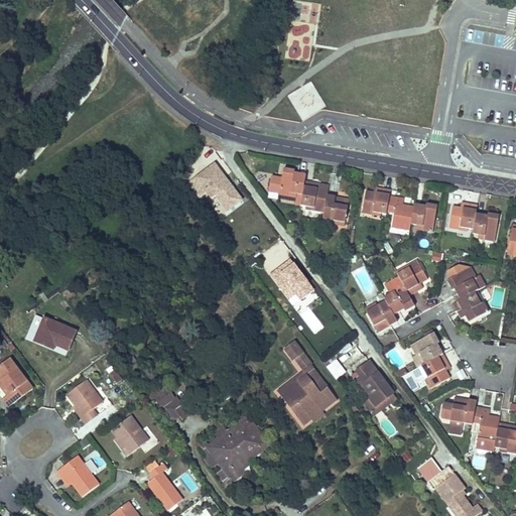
[(311,82),(287,96),(301,120),(326,106),(311,82)]
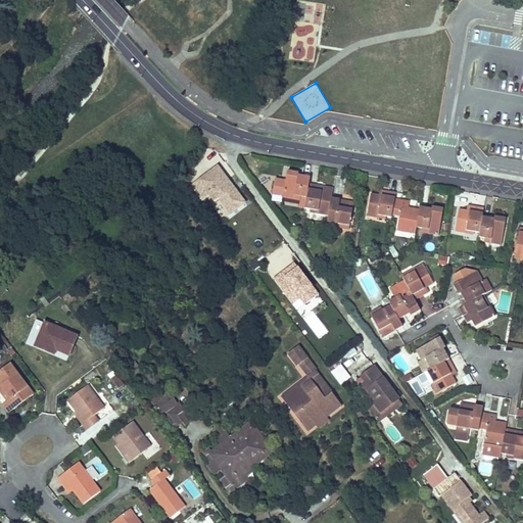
[(246,205),(218,164),(195,181),(189,186),(200,202),(207,197),(224,221),(246,205)]
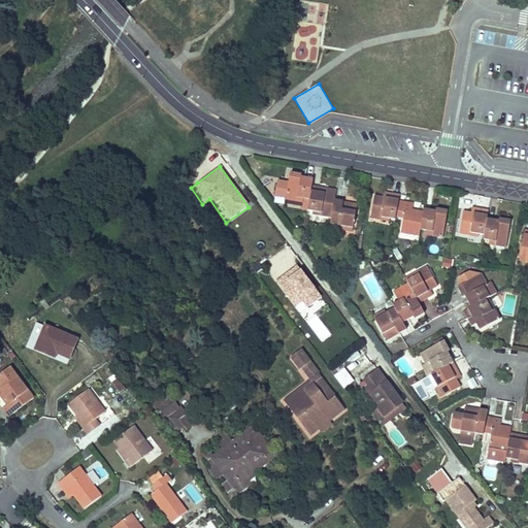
[(274,196),(286,198),(285,200),(296,202),(297,198),(303,199),(308,200),(310,186),(311,179),(304,178),(304,183),(299,182),(300,177),(300,175),(290,173),(288,184),(276,182),(274,196)]
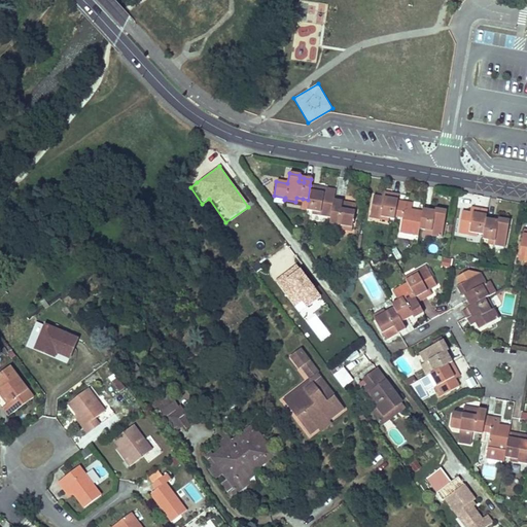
[(308,200),(306,210),(314,211),(320,212),(319,215),(330,217),(334,201),(336,189),(310,185),(308,200)]
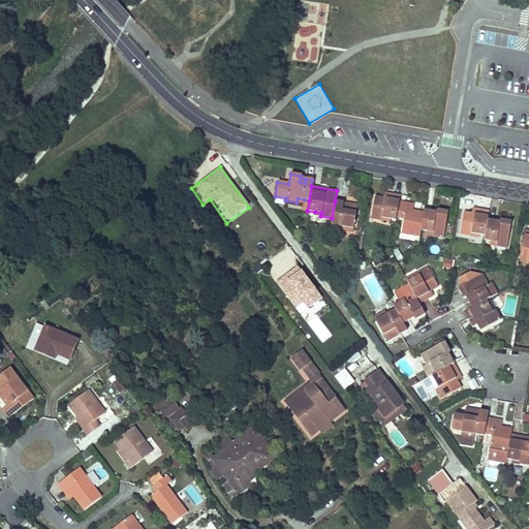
[(371,219),(381,221),(382,217),(390,219),(396,220),(396,217),(399,203),(400,196),(390,194),(389,199),(382,198),(374,197),(371,219)]
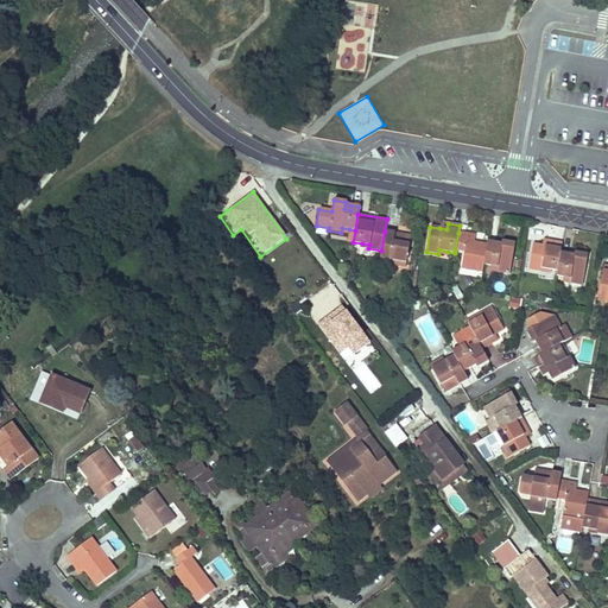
[(381,251),(380,258),(391,260),(405,263),(410,239),(405,238),(405,235),(385,232),(381,251)]
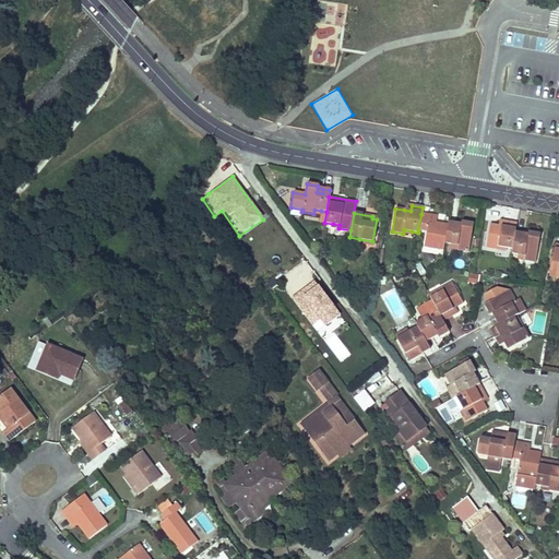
[(421,214),(418,229),(426,230),(424,247),(442,250),(443,244),(447,225),(436,223),(437,216),(421,214)]
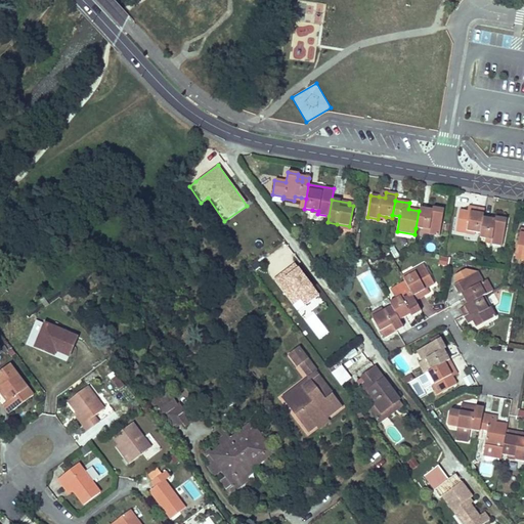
[(455,232),(466,234),(466,231),(474,232),(479,233),(482,218),(483,209),(474,207),(473,212),(466,211),(459,210),(455,232)]
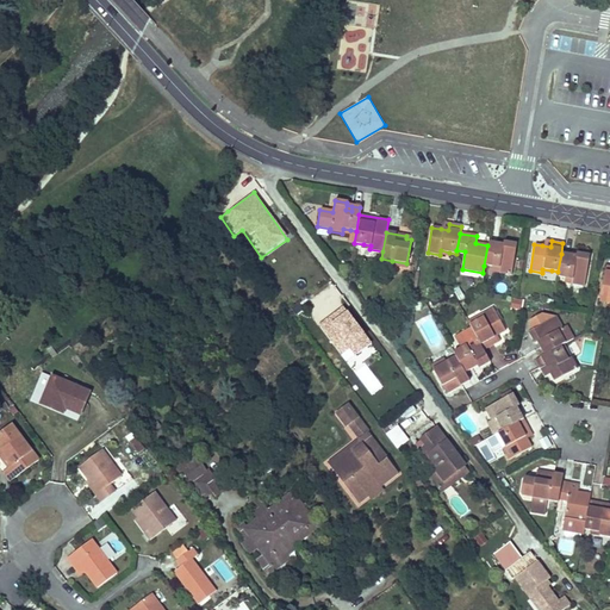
[(487,246),(484,266),(491,267),(498,269),(497,274),(510,275),(516,244),(504,243),(503,246),(503,250),(497,249),(497,244),(489,243),(487,246)]
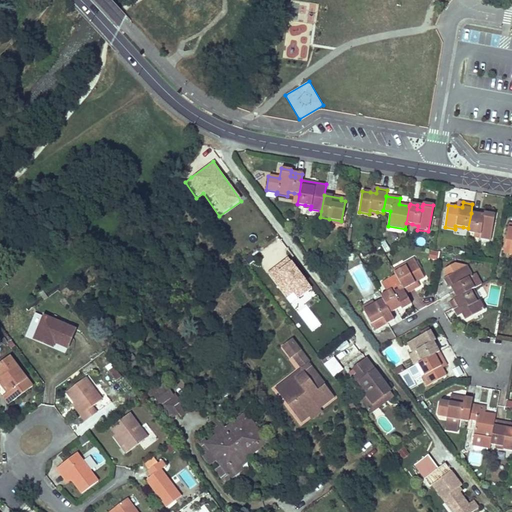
[(468,228),(467,233),(473,234),(479,235),(478,239),(489,241),(494,214),(483,213),(483,215),(482,218),(477,218),(478,214),(471,213),(468,228)]
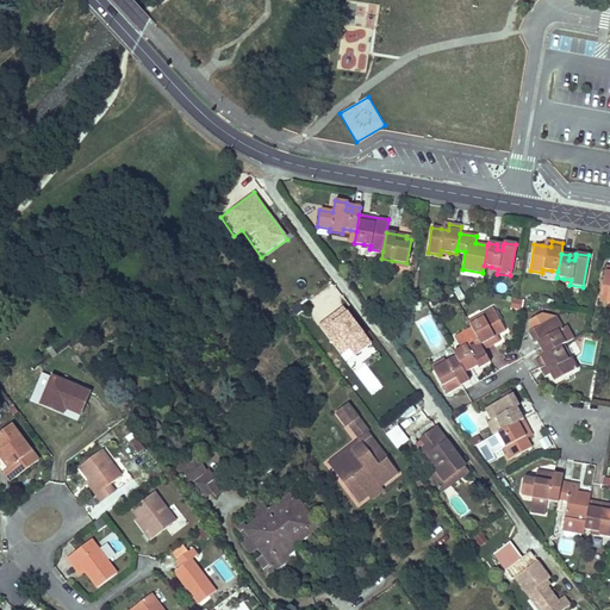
[(609,273),(604,272),(599,298),(609,299),(609,273)]
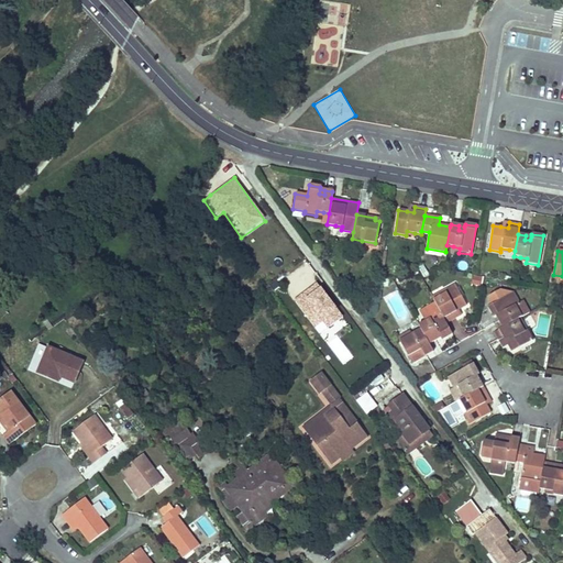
[(424,264),(418,267),(423,277),(429,274),(424,264)]
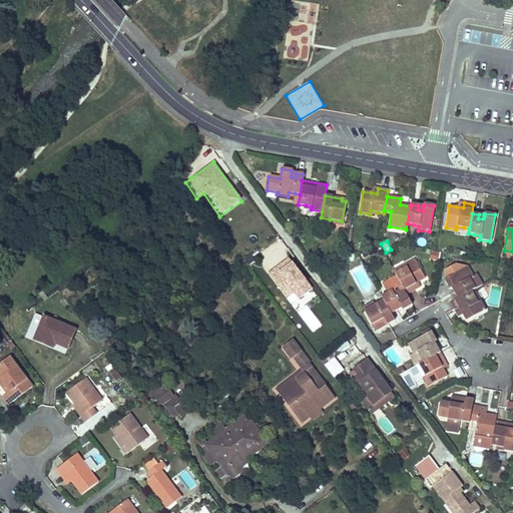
[(440,251),(431,250),(430,260),(439,261),(440,251)]
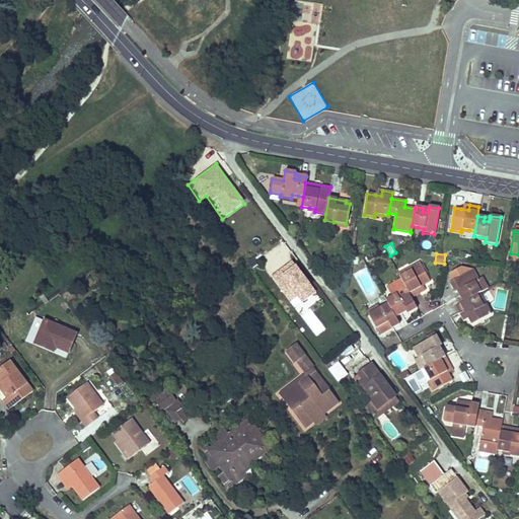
[(403,274),(398,276),(400,279),(411,298),(419,293),(417,289),(422,286),(429,282),(419,262),(409,268),(411,270),(403,274)]
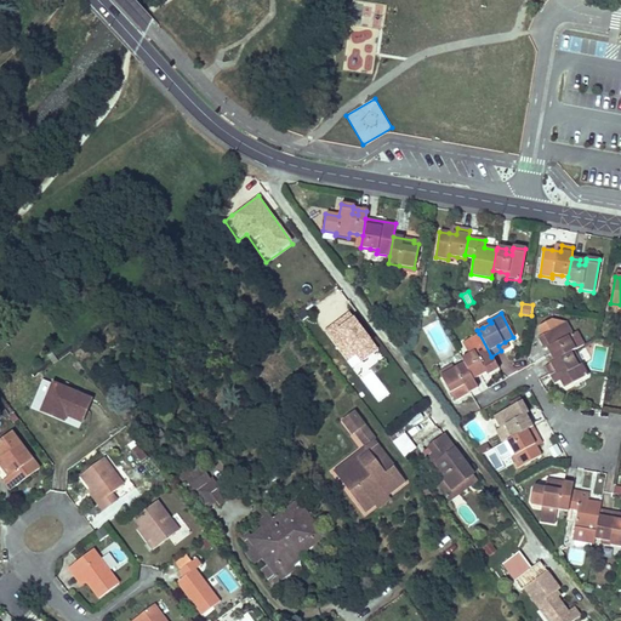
[(573,335),(567,323),(553,320),(542,325),(537,339),(542,348),(546,347),(550,345),(553,352),(550,353),(553,362),(569,353),(575,349),(571,343),(568,337),(573,335)]
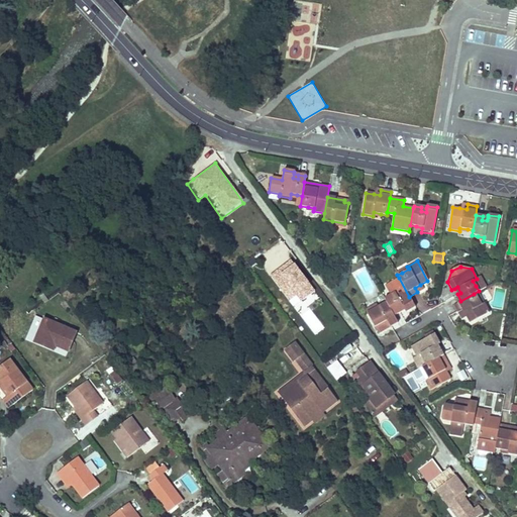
[(390,295),(383,299),(386,303),(393,316),(399,313),(397,310),(402,308),(404,311),(405,313),(414,308),(409,297),(399,278),(389,283),(394,293),(390,295)]
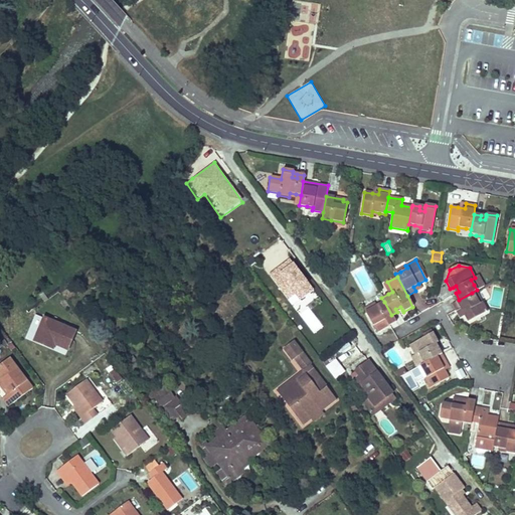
[(387,282),(382,284),(388,294),(392,292),(387,282)]
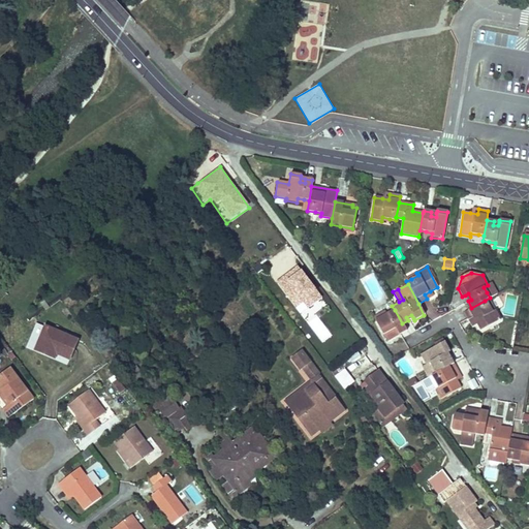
[(471,308),(463,312),(468,321),(472,319),(475,324),(479,331),(499,320),(494,310),(491,312),(488,305),(485,301),(471,308)]
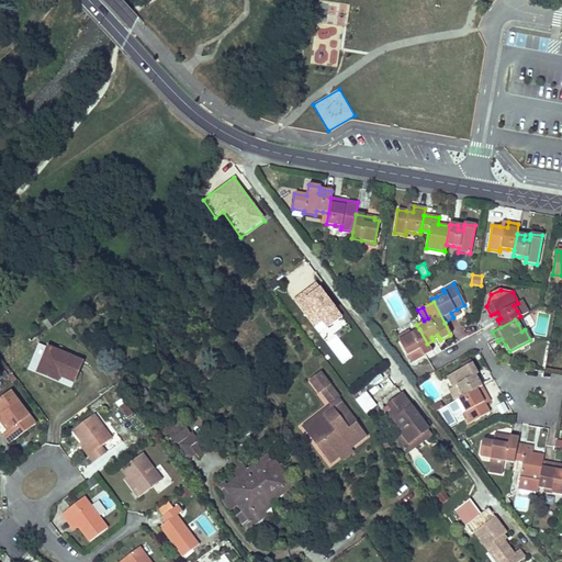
[(411,334),(398,340),(409,361),(414,359),(415,361),(431,352),(427,344),(419,329),(411,334)]
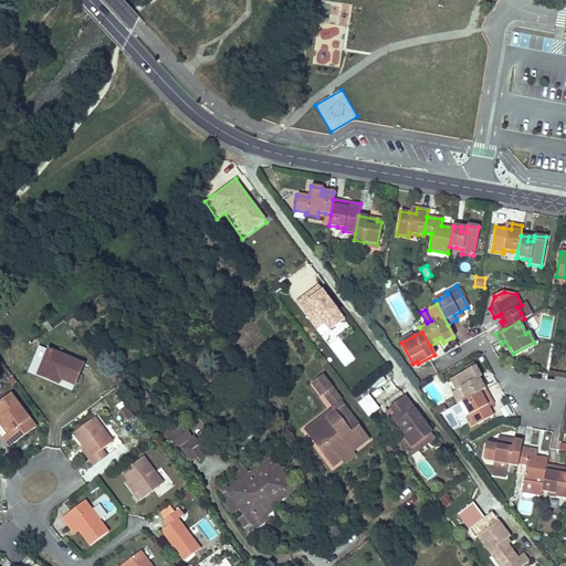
[(399,339),(401,343),(413,336),(411,333),(399,339)]
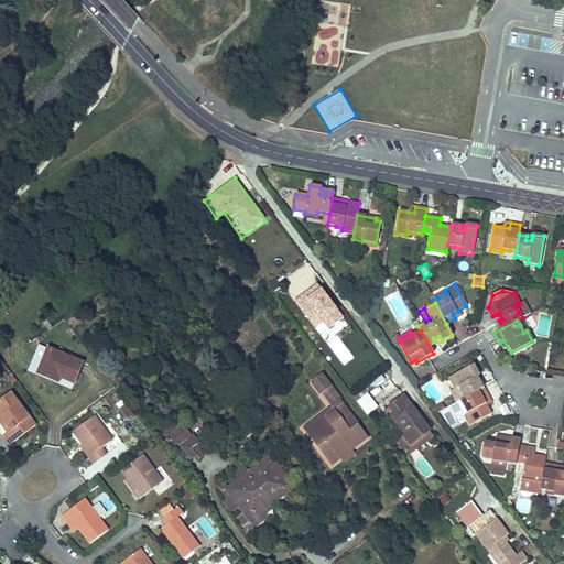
[(49,349),(38,373),(57,382),(60,378),(74,383),(83,364),(49,349)]
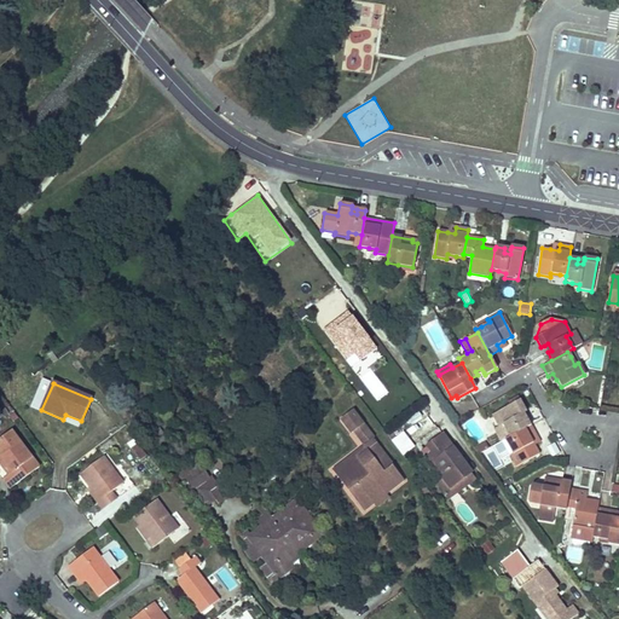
[(492,416),(498,428),(502,426),(505,432),(509,438),(531,426),(526,418),(522,420),(520,415),(524,414),(526,412),(520,401),(492,416)]
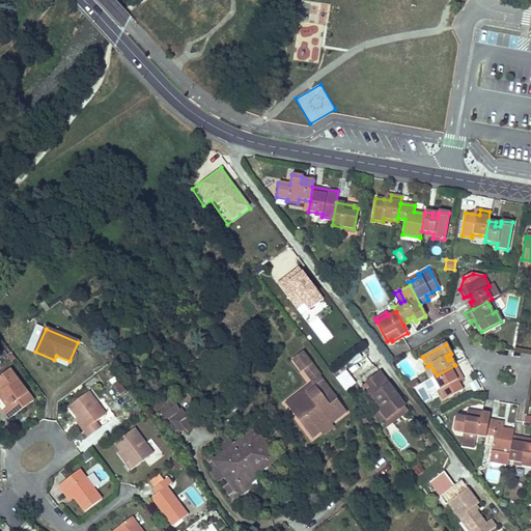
[(312,440),(320,432),(315,426),(326,418),(331,425),(346,413),(318,376),(319,375),(303,353),(292,360),(302,372),(304,370),(313,383),(285,403),(312,440)]
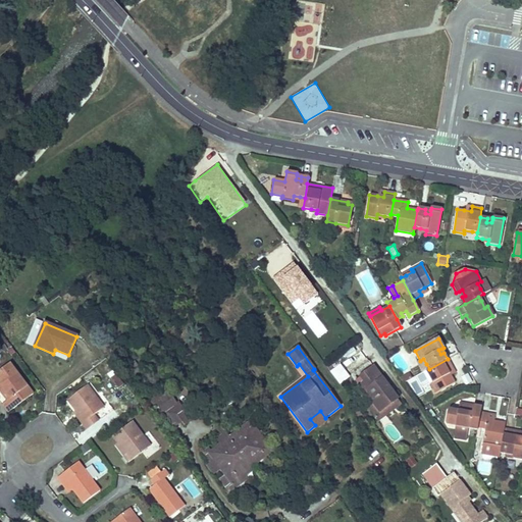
[(429,369),(425,371),(431,383),(436,393),(455,382),(451,375),(448,370),(452,368),(448,359),(429,369)]
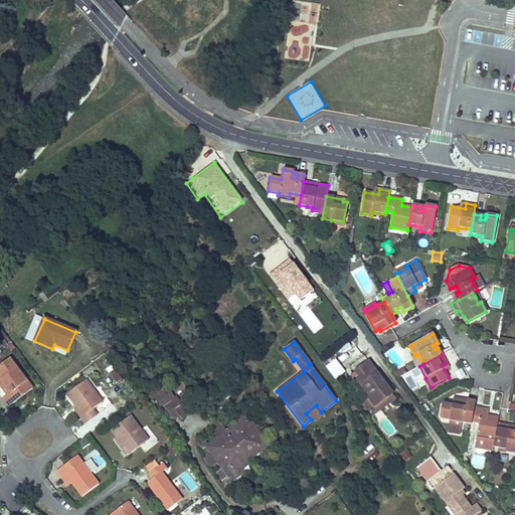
[(9,358),(0,365),(0,379),(1,381),(4,379),(7,383),(4,385),(10,393),(5,396),(2,399),(8,407),(32,389),(9,358)]
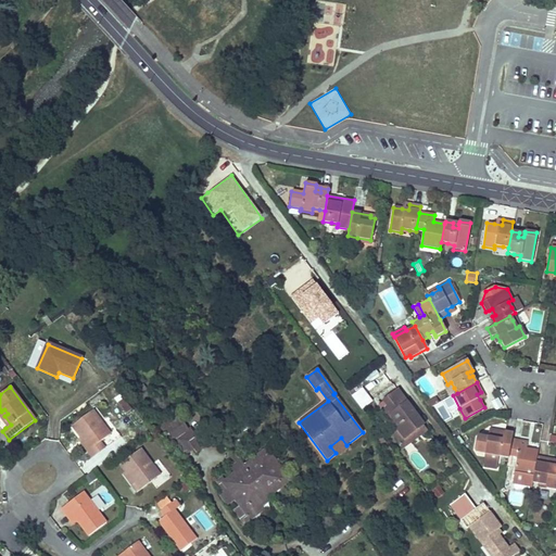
[(362,389),(352,395),(361,409),(370,404),(362,389)]
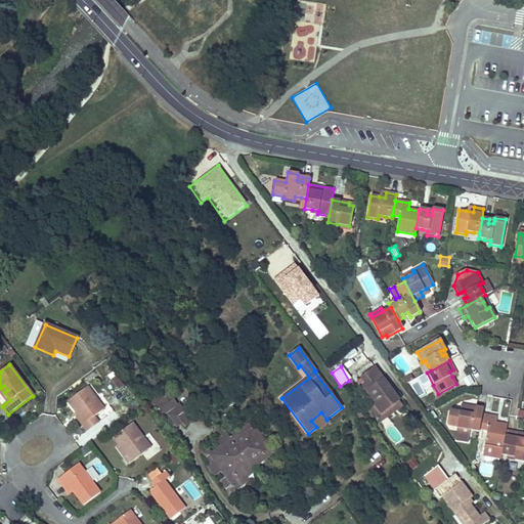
[(381,413),(398,400),(375,368),(361,378),(366,384),(361,387),(373,402),(381,413)]
